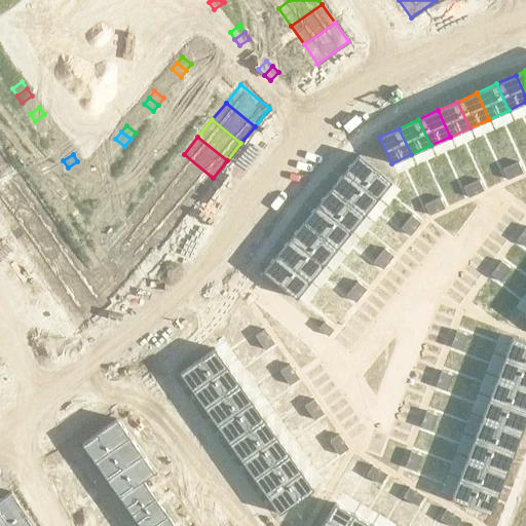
[(184,154),(170,172),(199,195),(213,178),(184,154)]
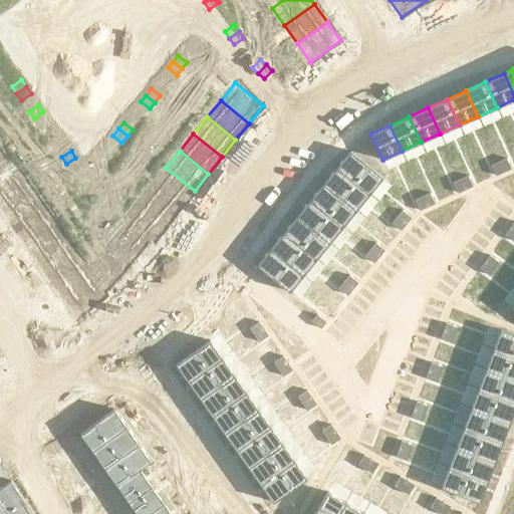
[(350,151),(337,168),(369,194),(382,177),(350,151)]
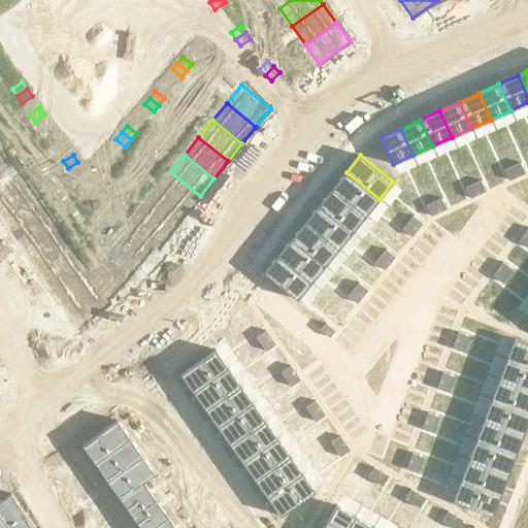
[(99,160),(94,167),(102,174),(108,168),(99,160)]
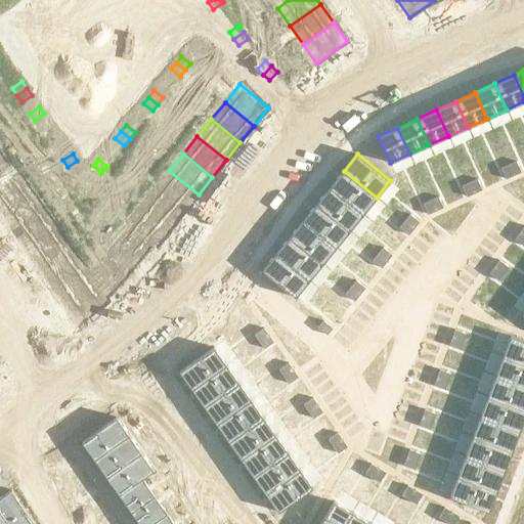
[(77,161),(68,167),(73,174),(82,167),(77,161)]
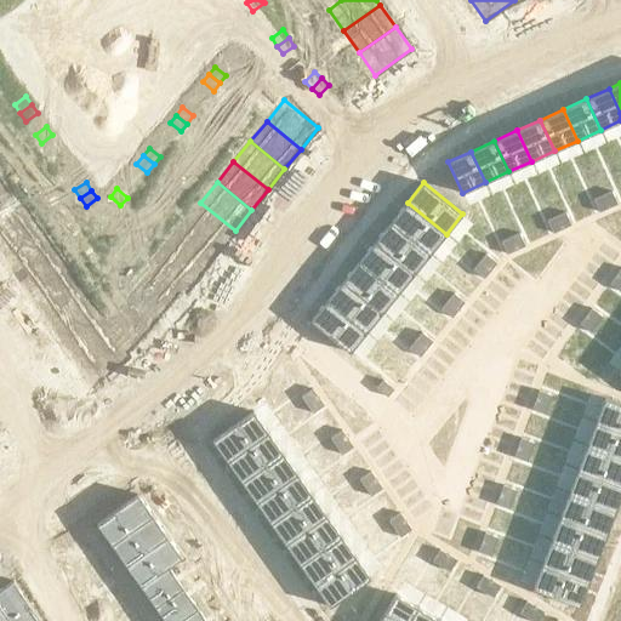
[(611,191),(602,195),(608,208),(617,204),(611,191)]
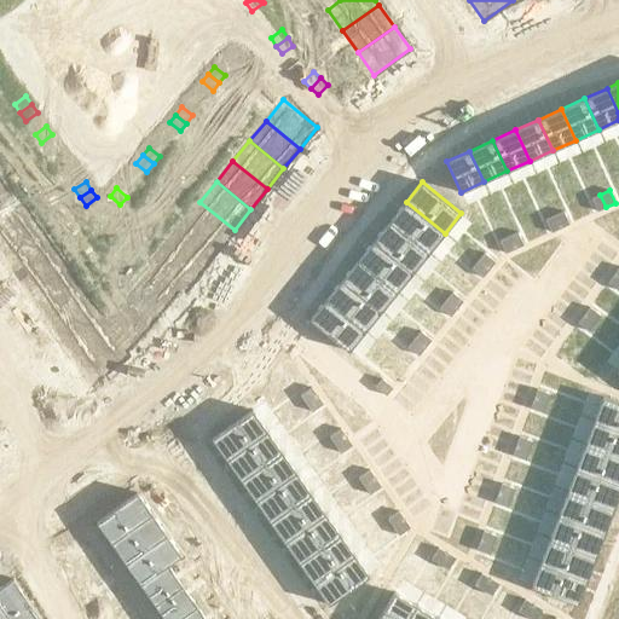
[(600,195),(591,198),(597,210),(606,207),(600,195)]
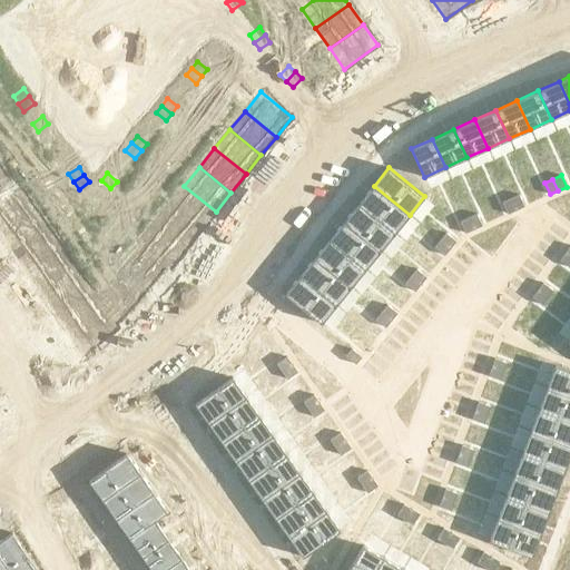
[(101,180),(95,187),(105,196),(110,188),(101,180)]
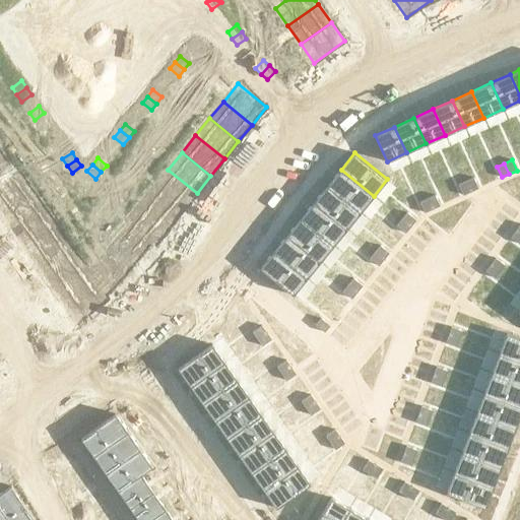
[(341,170),(327,186),(360,212),(374,196),(341,170)]
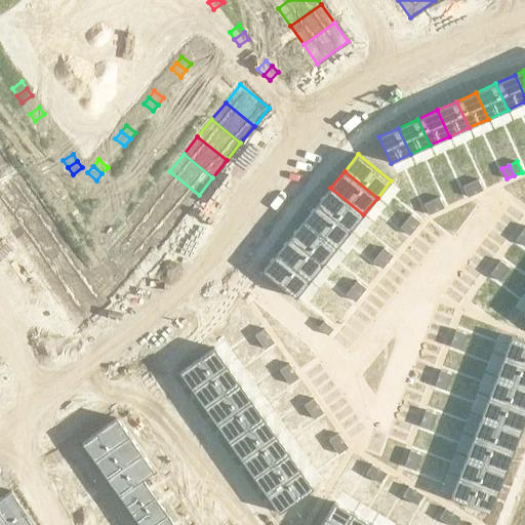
[(17,174),(0,186),(0,214),(0,215),(31,193),(17,174)]
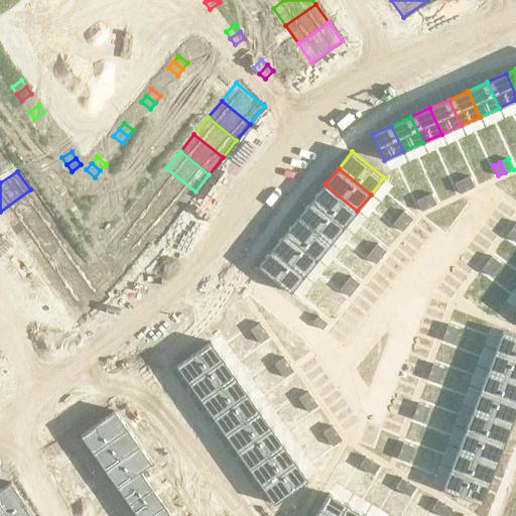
[(470,175),(462,179),(467,189),(475,186),(470,175)]
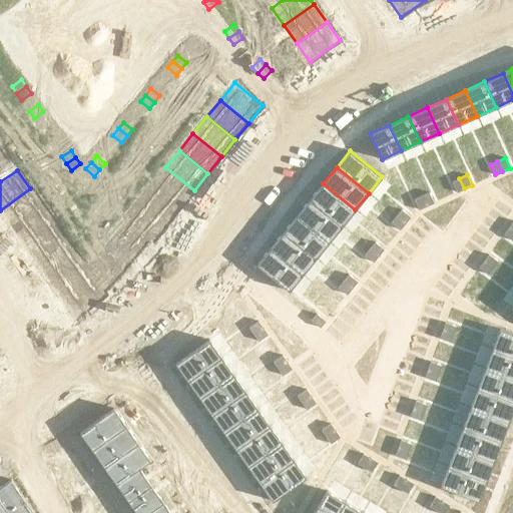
[(83,178),(74,184),(78,191),(88,185),(83,178)]
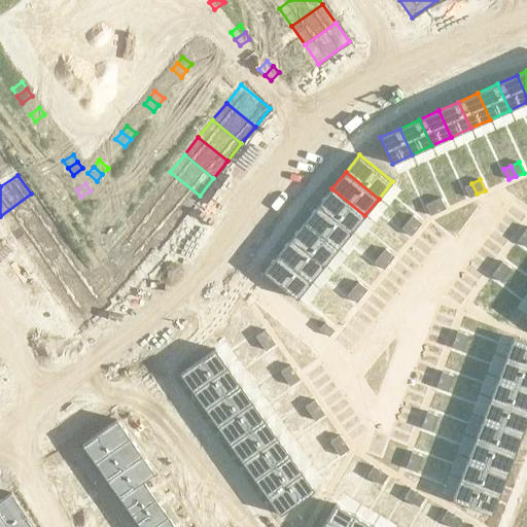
[(471,183),(464,186),(469,198),(477,194),(471,183)]
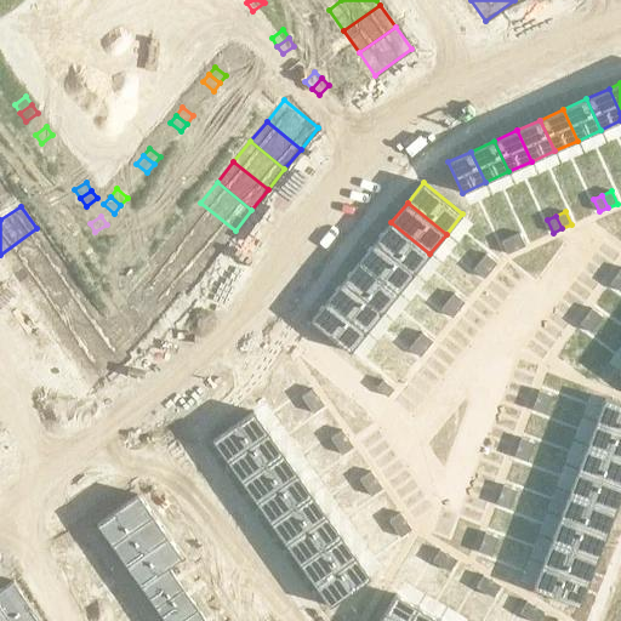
[(391,222),(375,241),(414,273),(429,254),(391,222)]
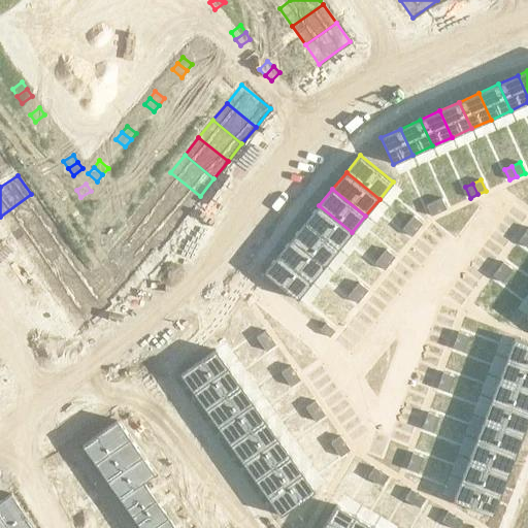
[(31,194),(0,217),(13,234),(44,212),(31,194)]
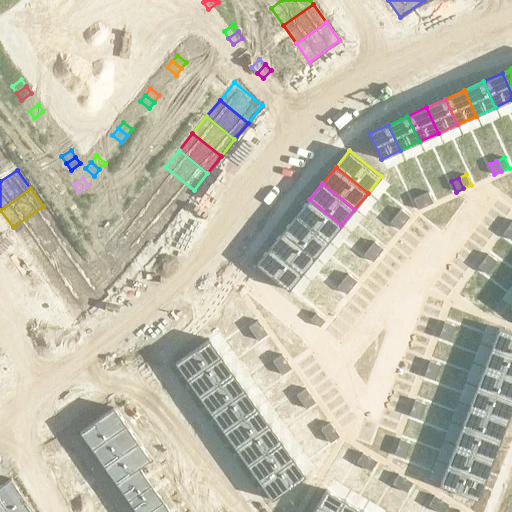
[(428,192),(420,195),(425,206),(433,202),(428,192)]
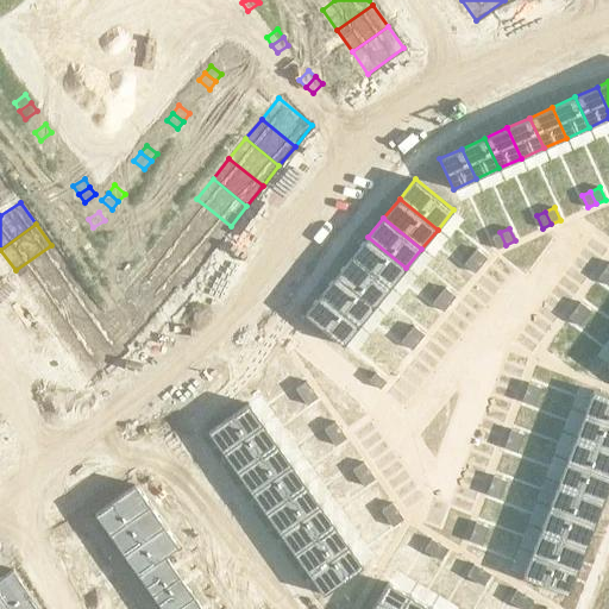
[(500,232),(491,237),(497,249),(506,245),(500,232)]
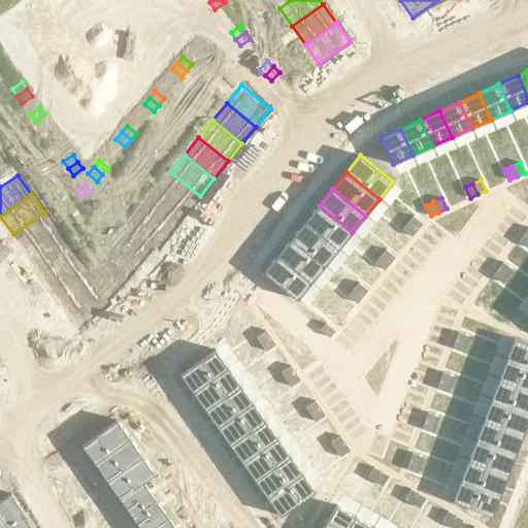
[(319,205),(305,222),(338,249),(352,232),(319,205)]
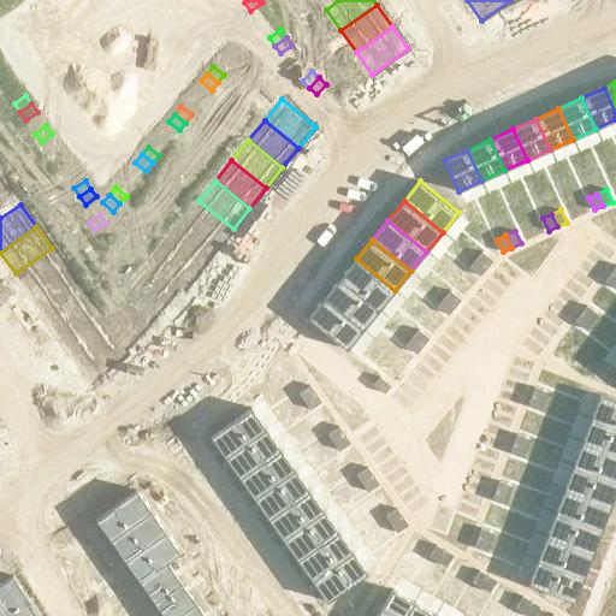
[(166,241),(149,262),(183,290),(201,268),(166,241)]
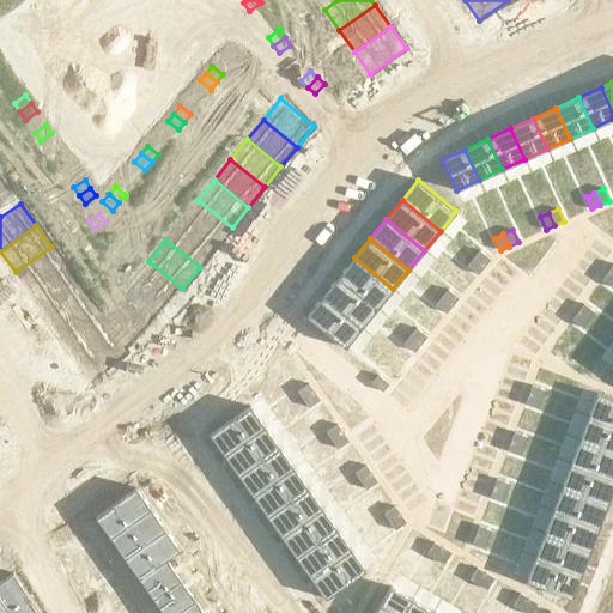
[(52,247),(16,272),(30,293),(66,268),(52,247)]
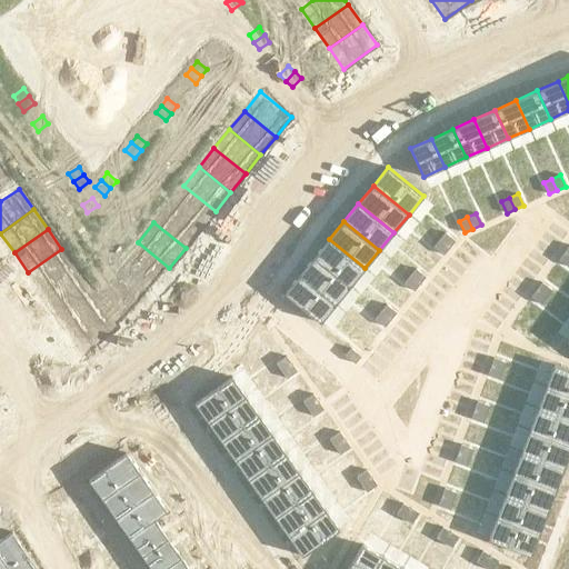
[(115,229),(105,237),(109,245),(120,237),(115,229)]
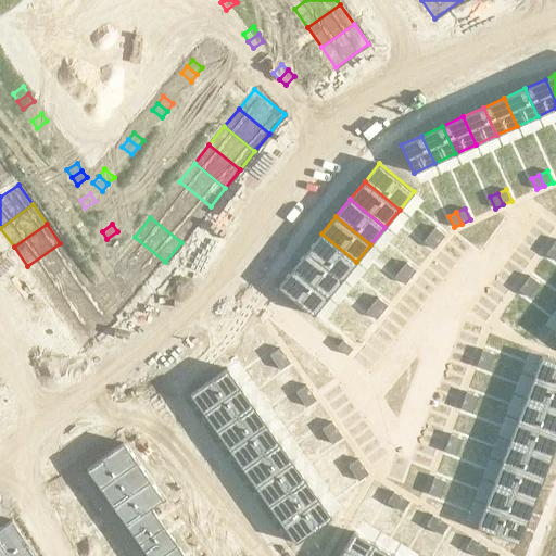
[(434,227),(429,234),(439,242),(444,235),(434,227)]
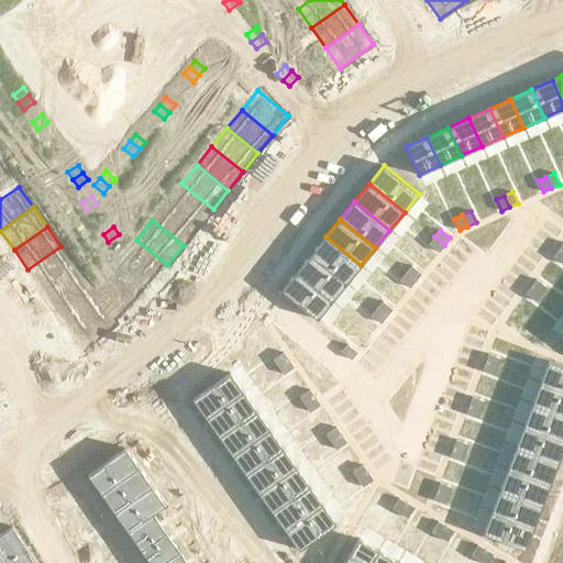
[(119,234),(108,242),(113,249),(124,242),(119,234)]
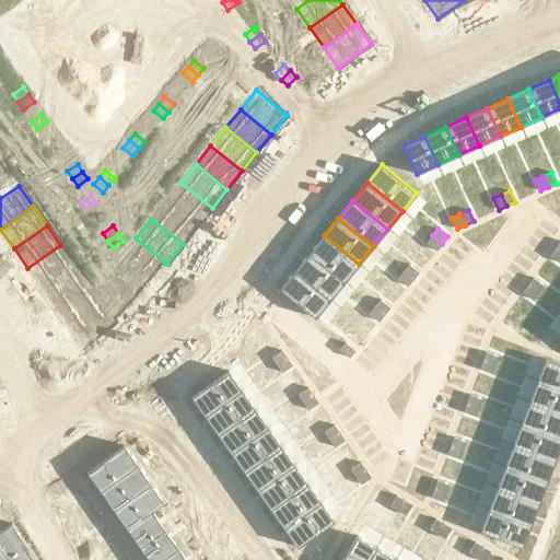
[(324,235),(310,253),(345,282),(359,264),(324,235)]
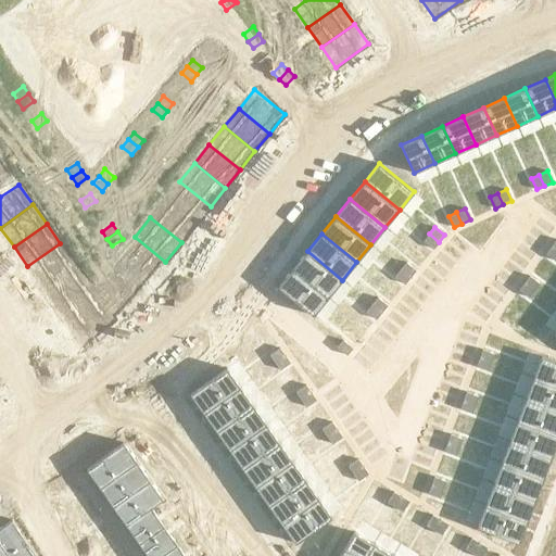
[(429,234),(424,241),(433,249),(439,242),(429,234)]
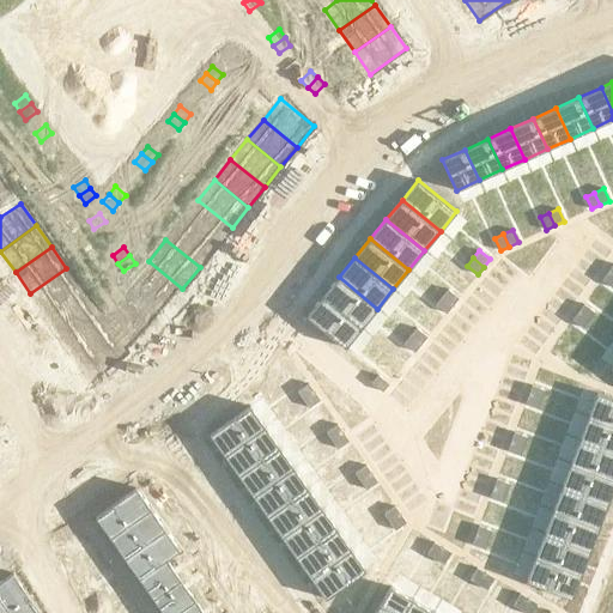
[(612,275),(607,272),(601,280),(612,287),(612,286),(612,275)]
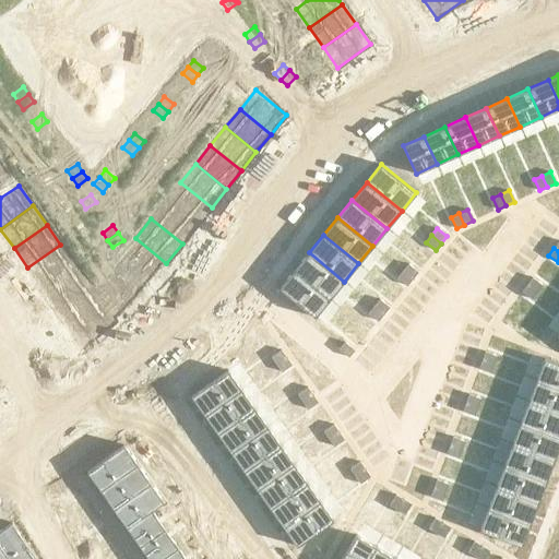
[(309,252),(295,270),(330,299),(344,282),(309,252)]
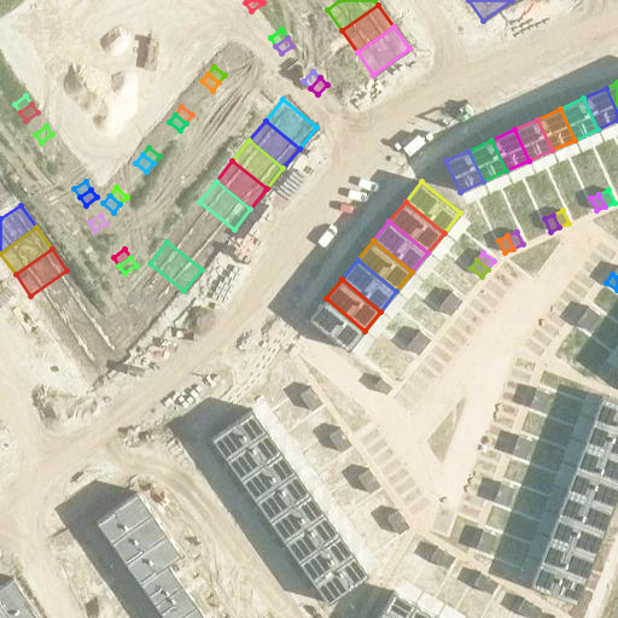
[(81,291),(45,318),(60,338),(97,313),(81,291)]
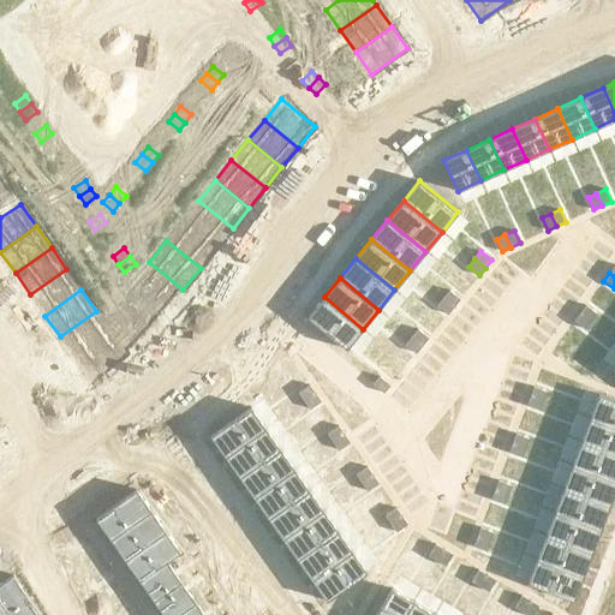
[(449,290),(443,298),(454,306),(460,299),(449,290)]
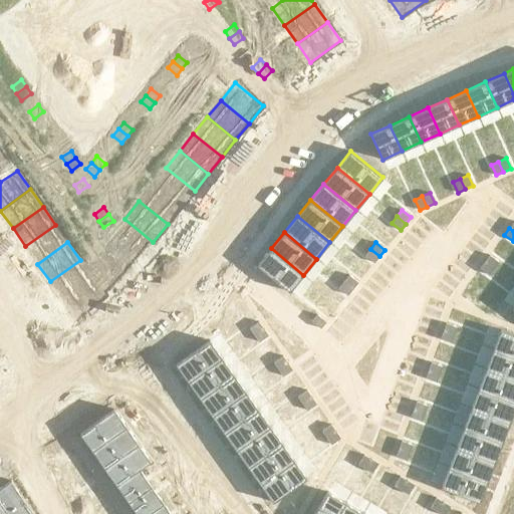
[(129,243),(119,249),(123,256),(134,249),(129,243)]
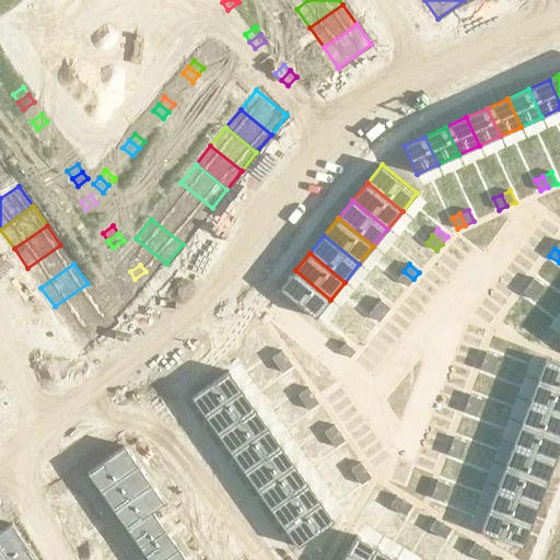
[(295,270),(280,289),(315,317),(330,300),(295,270)]
